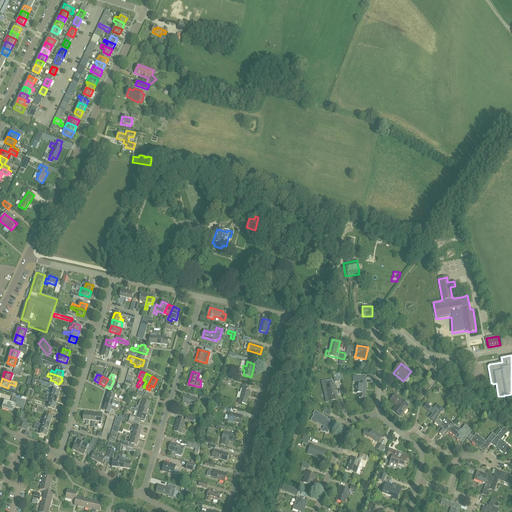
[(327,390),(329,401),(338,400),(333,380),(327,381),(329,389),(327,390)]
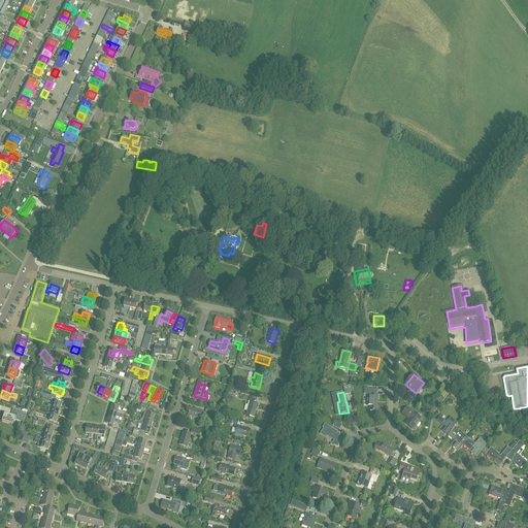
[(369,410),(377,410),(377,395),(369,394),(369,410)]
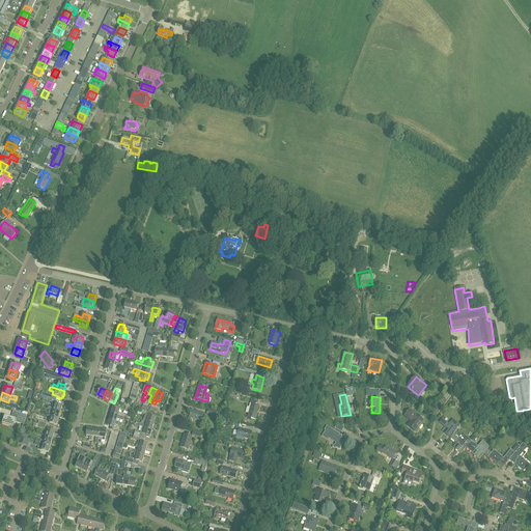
[(248,417),(255,419),(259,406),(256,404),(257,400),(251,399),(250,403),(251,403),(248,417)]
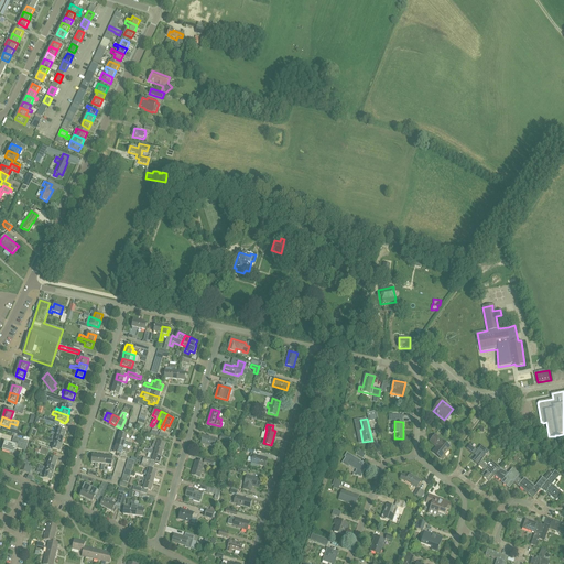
[(56,436),(64,438),(66,432),(58,430),(60,429),(56,427),(54,432),(50,432),(50,434),(53,435),(56,436)]
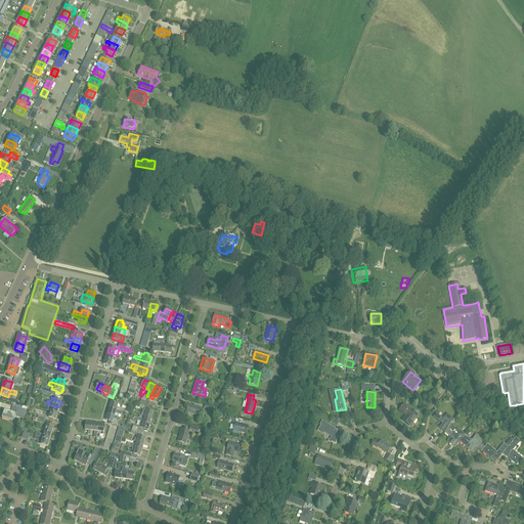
[(111,402),(110,408),(123,412),(125,412),(126,410),(120,408),(117,407),(118,404),(111,402)]
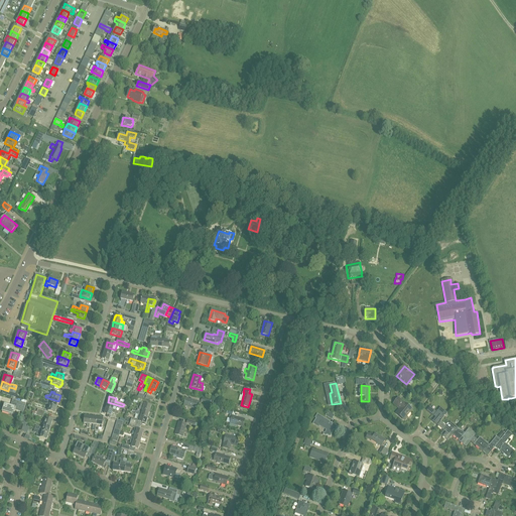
[(183,405),(198,409),(200,402),(185,398),(183,405)]
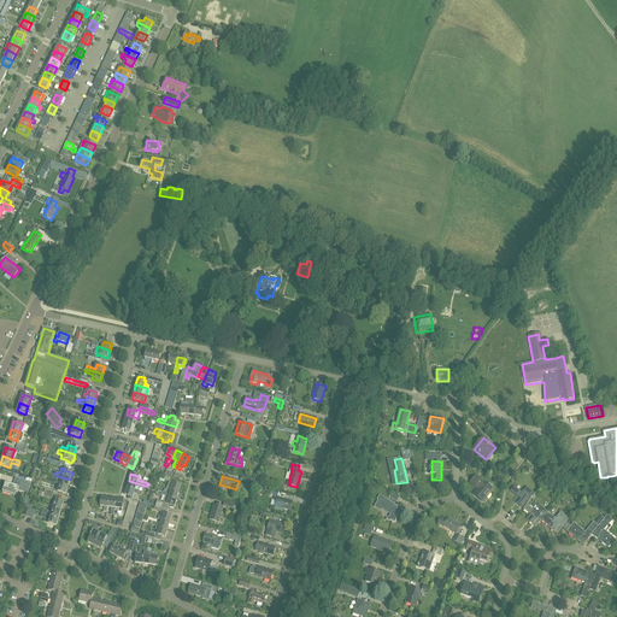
[(474,494),(483,503),(493,491),(477,476),(471,483),(477,489),(474,494)]
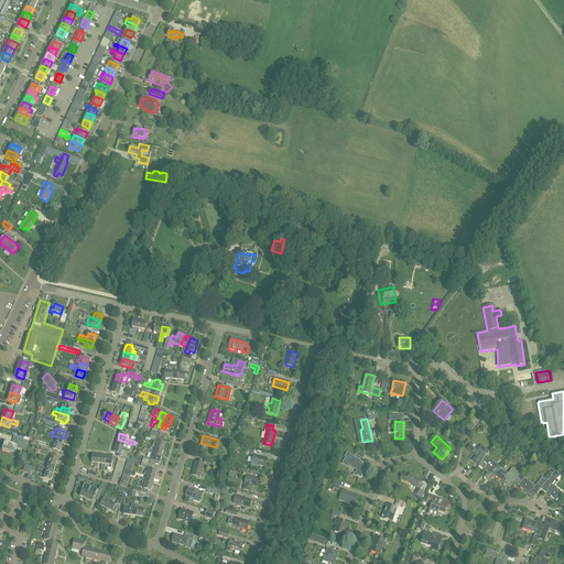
[(2,449),(14,454),(17,448),(25,451),(28,445),(29,441),(23,440),(13,436),(11,444),(4,442),(2,449)]
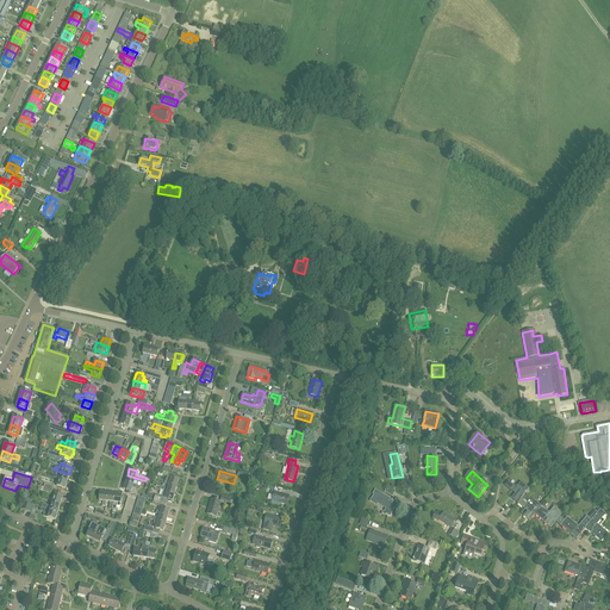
[(58,479),(67,481),(69,474),(61,472),(58,479)]
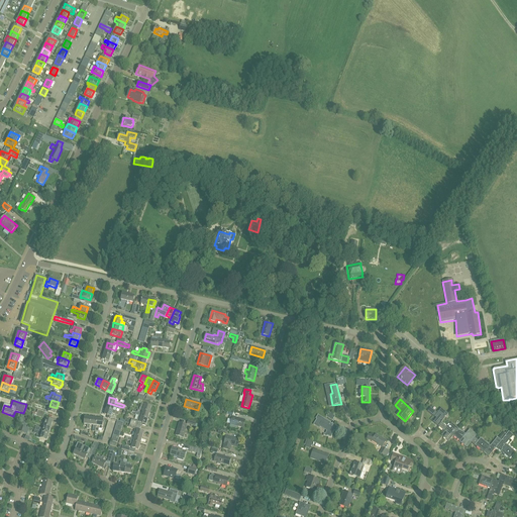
[(142,411),(149,413),(151,407),(141,404),(139,410),(142,411)]
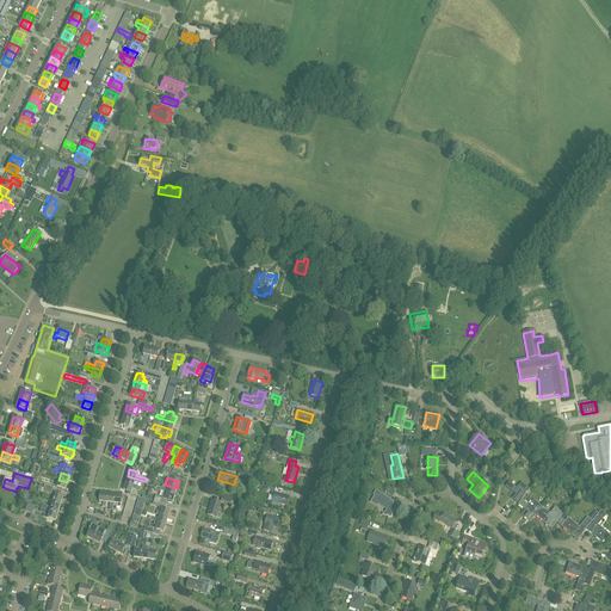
[(56,487),(65,489),(67,482),(59,480),(56,487)]
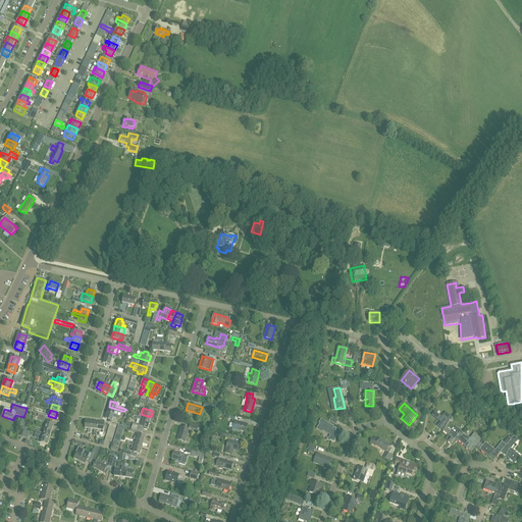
[(438,426),(442,430),(447,426),(453,418),(446,412),(441,417),(435,412),(432,415),(441,423),(438,426)]
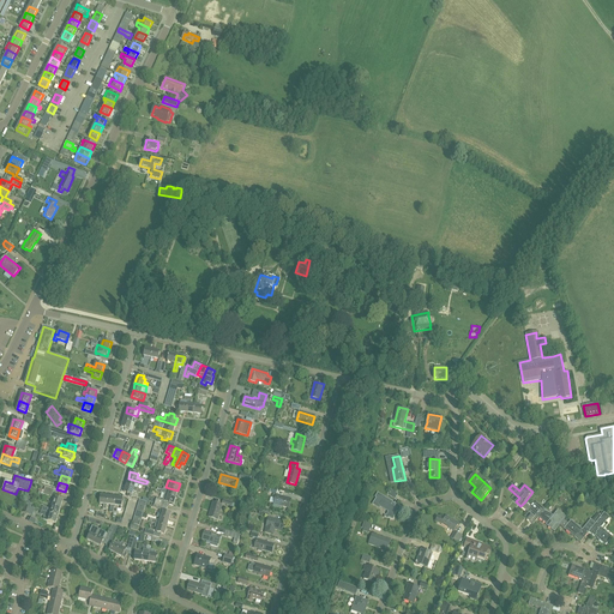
[(127,497),(131,498),(133,492),(140,493),(142,489),(134,488),(126,486),(124,493),(128,494),(127,497)]
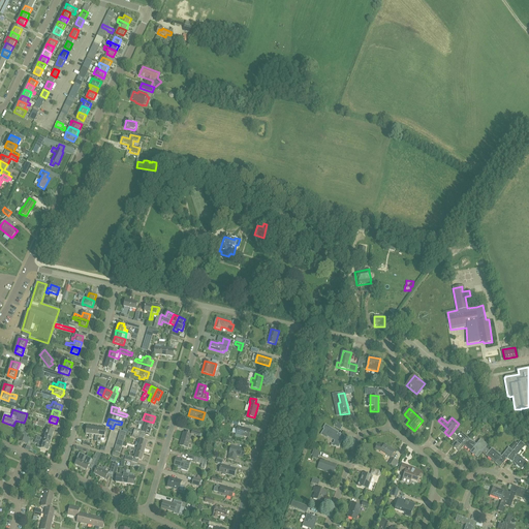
[(334,427),(340,430),(343,426),(337,422),(334,427)]
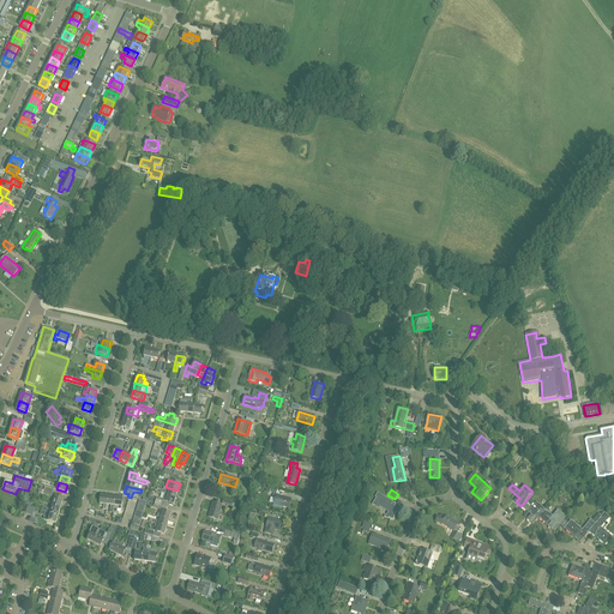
[(384,517),(393,519),(397,512),(399,512),(401,507),(378,493),(374,498),(377,498),(372,505),(379,509),(380,507),(387,512),(386,516),(385,516),(384,517)]
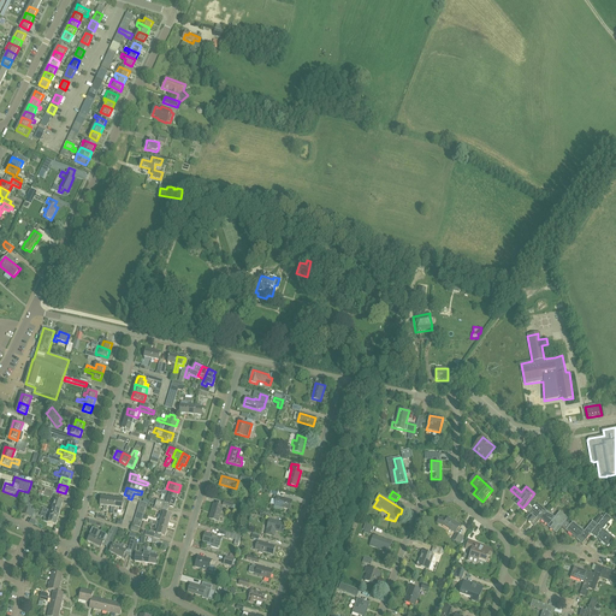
[(166,503),(175,505),(176,499),(165,496),(164,498),(164,501),(166,502),(166,503)]
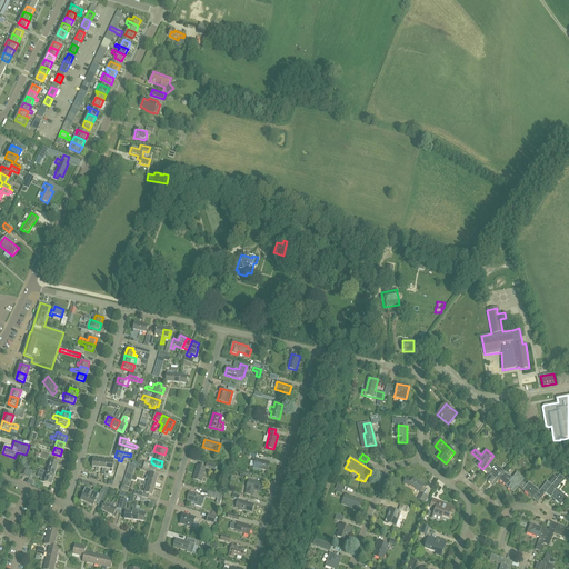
[(253,467),(268,471),(270,462),(253,458),(252,461),(255,462),(253,467)]
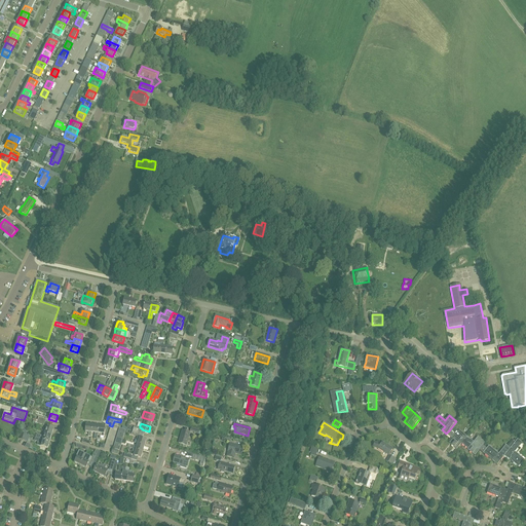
[(44,434),(51,436),(53,429),(46,427),(44,434)]
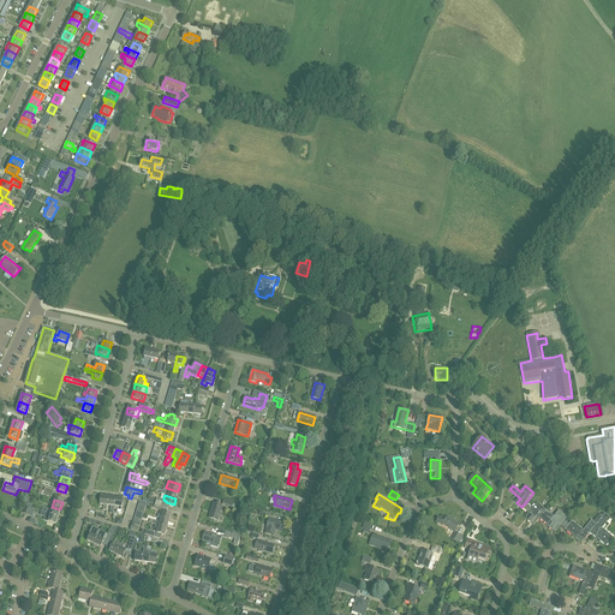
[(544,514),(548,511),(538,503),(533,508),(526,502),(521,507),(532,515),(530,520),(536,525),(539,519),(541,519),(543,515),(544,514)]
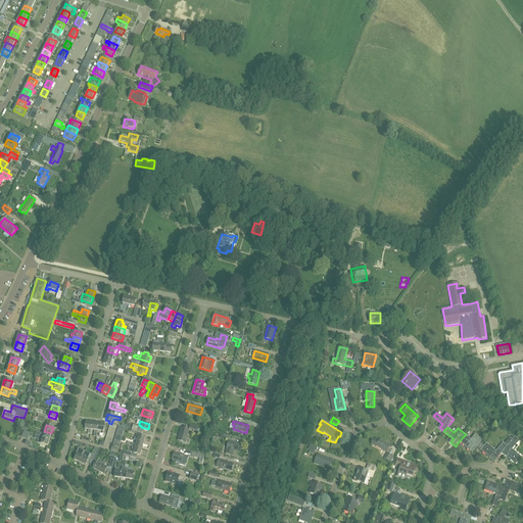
[(178,440),(185,442),(189,430),(181,428),(178,440)]
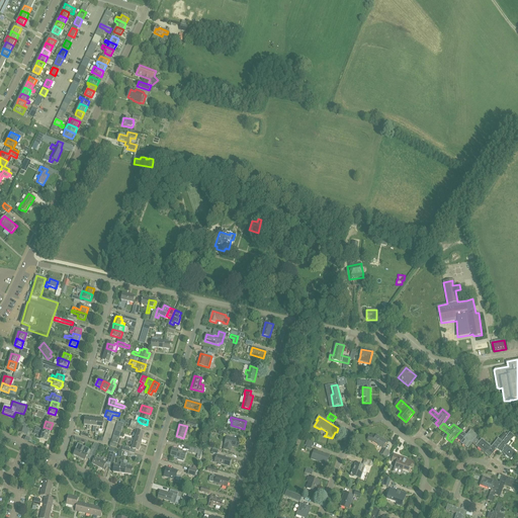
[(136,437),(143,439),(144,433),(136,430),(135,434),(134,433),(133,436),(136,437)]
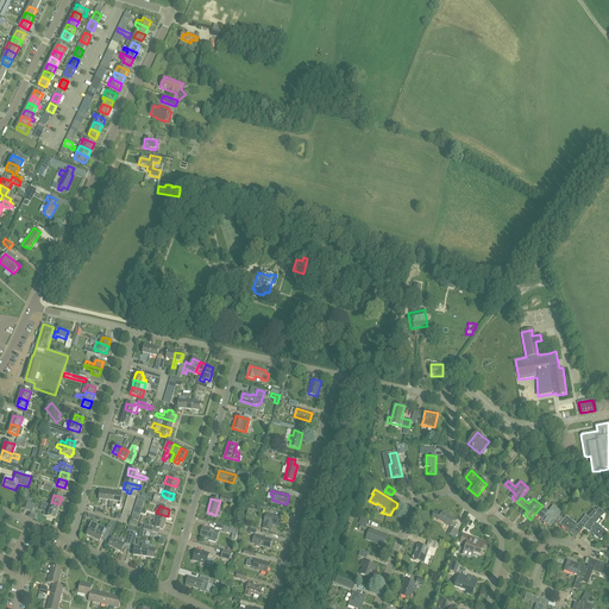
[(550,512),(542,506),(539,509),(538,510),(535,514),(534,514),(551,527),(563,513),(554,506),(550,512)]
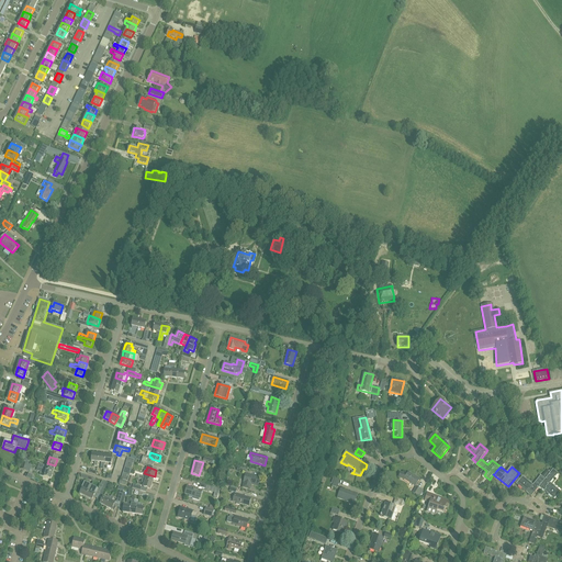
[(44,476),(51,479),(53,472),(45,470),(44,476)]
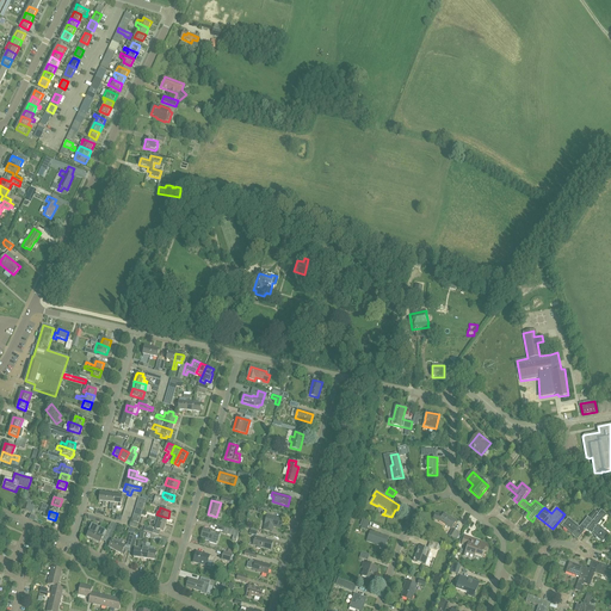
[(590,532),(603,543),(610,535),(598,525),(608,516),(602,511),(593,522),(587,530),(590,532)]
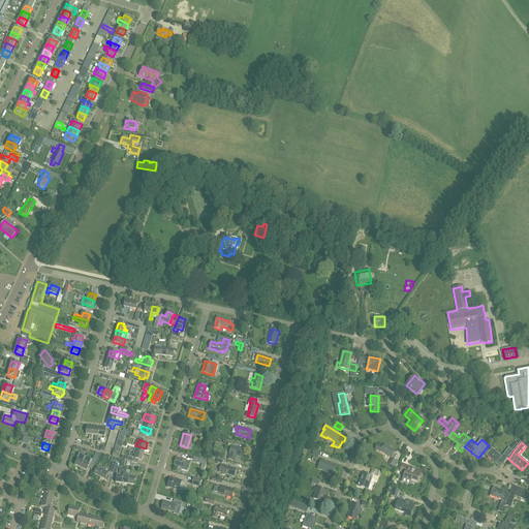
[(380,452),(391,459),(392,458),(396,452),(392,448),(391,449),(384,445),(383,447),(377,445),(375,449),(380,452)]
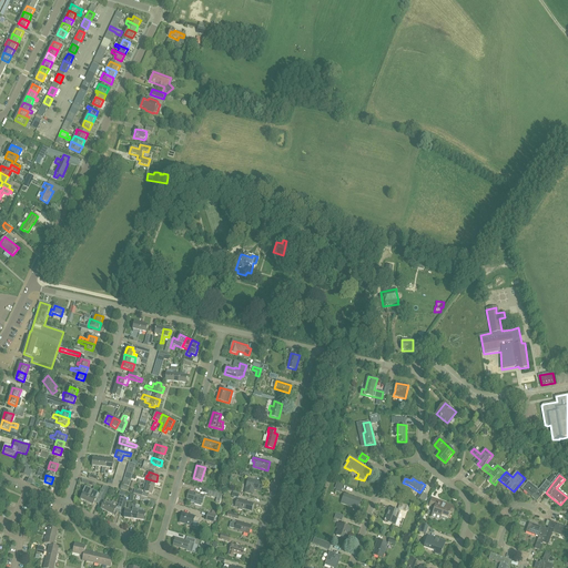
[(246,487),(261,492),(263,483),(249,479),(246,487)]
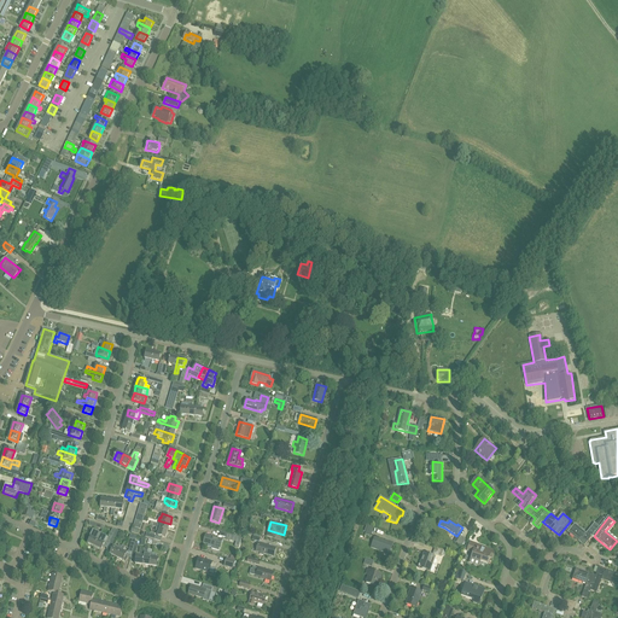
[(586,547),(594,536),(600,528),(595,523),(587,534),(576,524),(569,532),(583,544),(586,547)]
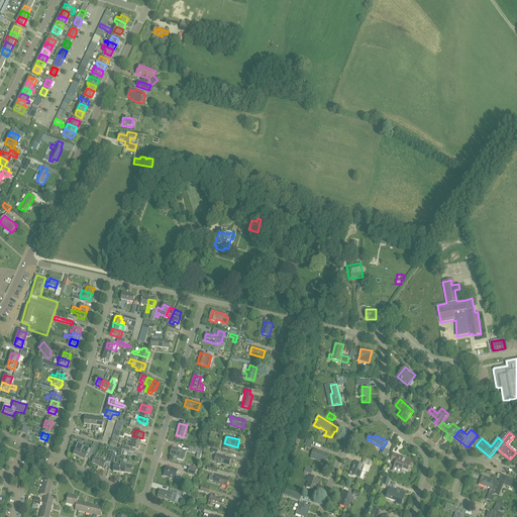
[(304,446),(310,448),(313,440),(308,439),(306,439),(305,444),(304,446)]
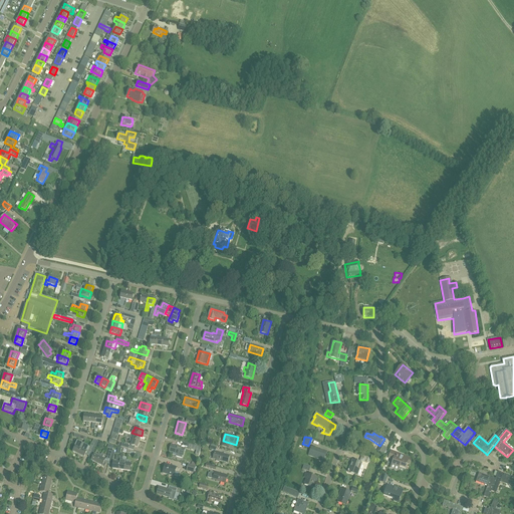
[(131,446),(138,448),(140,442),(130,439),(130,442),(132,443),(131,446)]
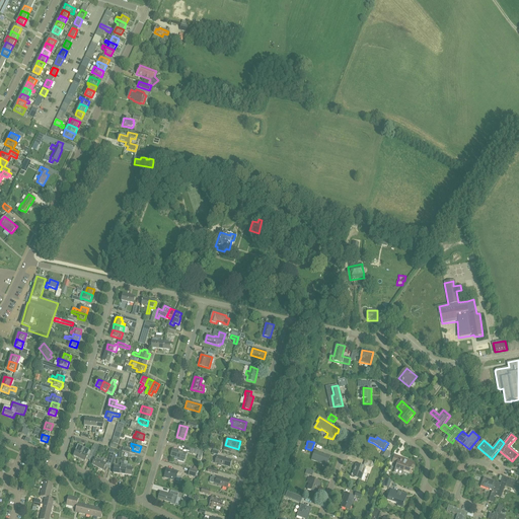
[(76,450),(74,456),(79,459),(84,449),(84,448),(78,445),(76,450)]
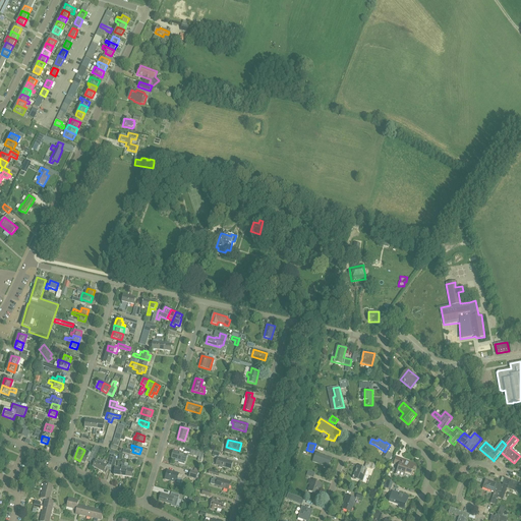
[(79,461),(85,464),(91,453),(84,451),(79,461)]
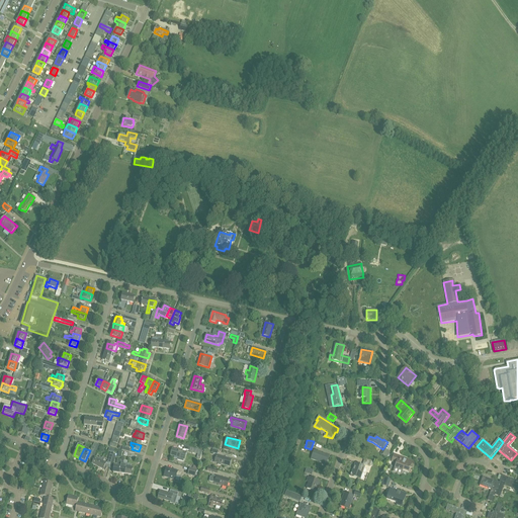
[(186,452),(172,448),(170,455),(178,457),(177,460),(183,461),(186,452)]
